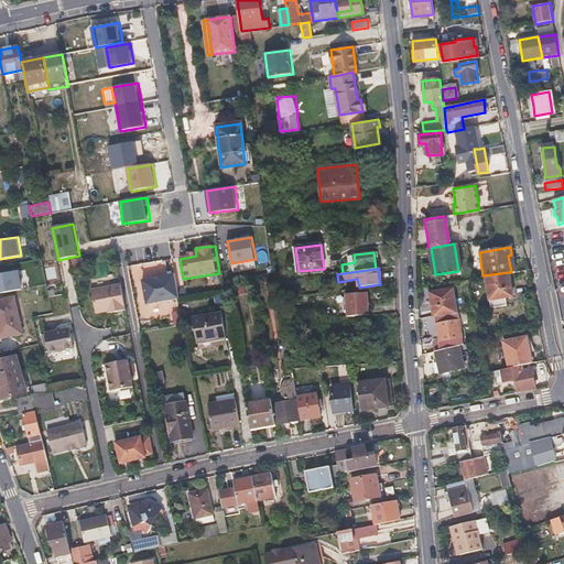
[(20,270),(0,273),(0,293),(23,289),(20,270)]
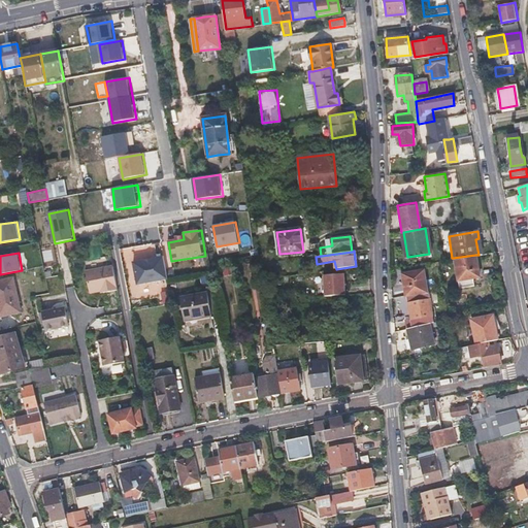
[(479,276),(475,255),(453,258),(457,281),(479,276)]
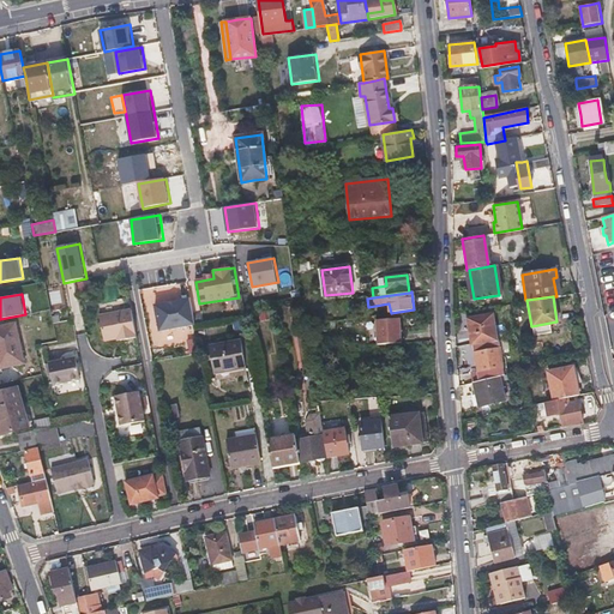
[(192,300),(156,306),(161,331),(197,325),(192,300)]
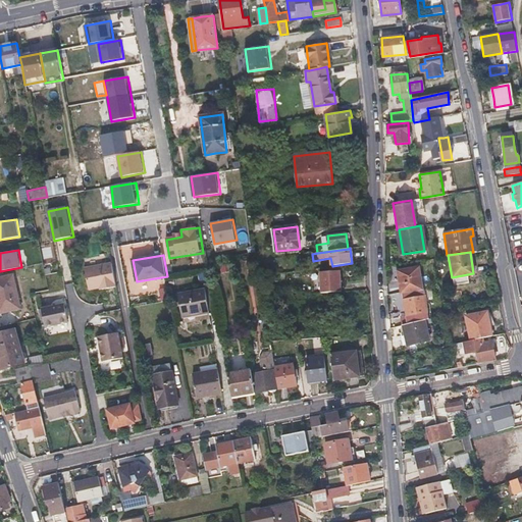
[(103,288),(103,291),(114,289),(109,264),(83,269),(87,291),(97,289),(103,288)]
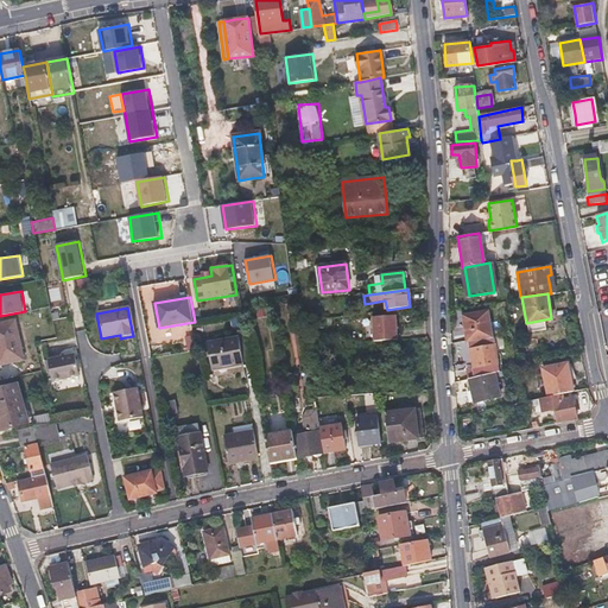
[(461,316),(463,328),(464,340),(489,336),(486,312),(461,316)]
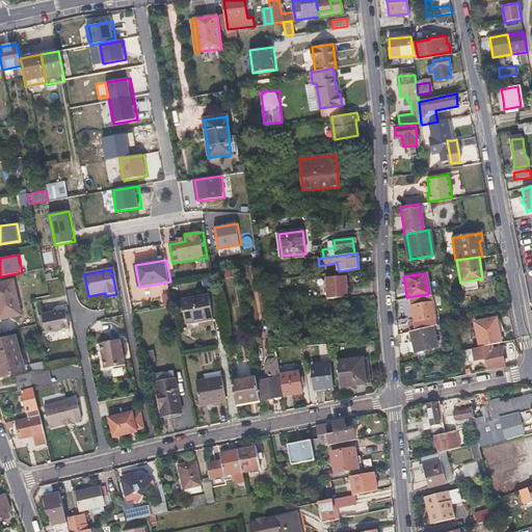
[(348,298),(346,276),(325,278),(327,299),(348,298)]
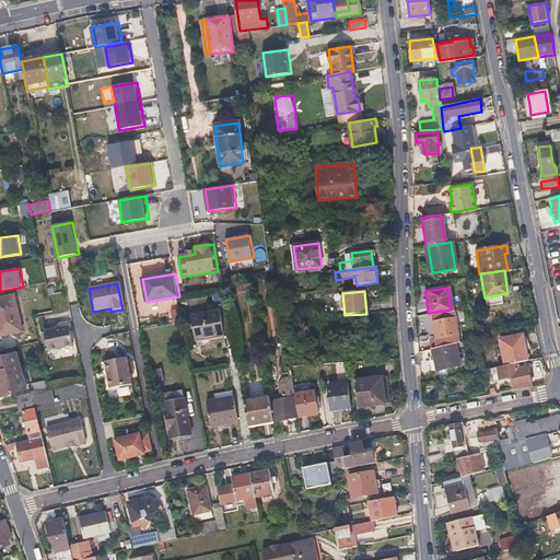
[(0,299),(0,333),(1,337),(22,330),(13,295),(0,299)]
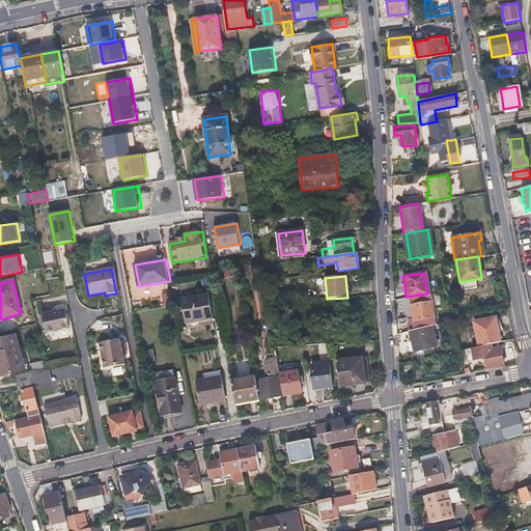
[(408,297),(414,329),(429,325),(435,324),(429,294),(427,294),(408,297)]
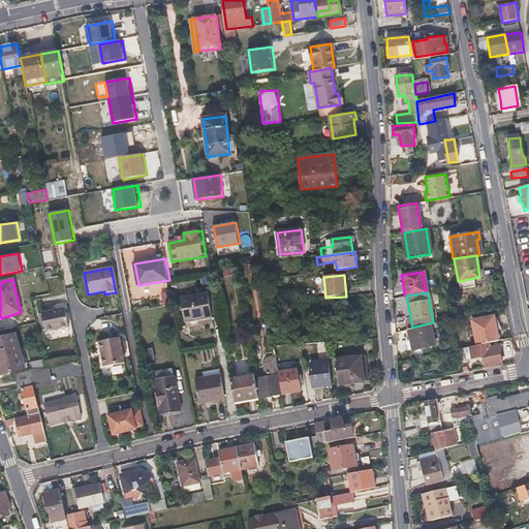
[(181,302),(182,313),(184,324),(212,319),(209,298),(181,302)]
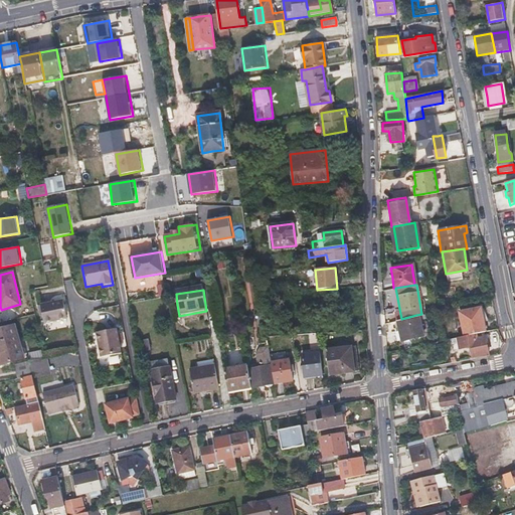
[(61,299),(39,303),(43,322),(64,318),(61,299)]
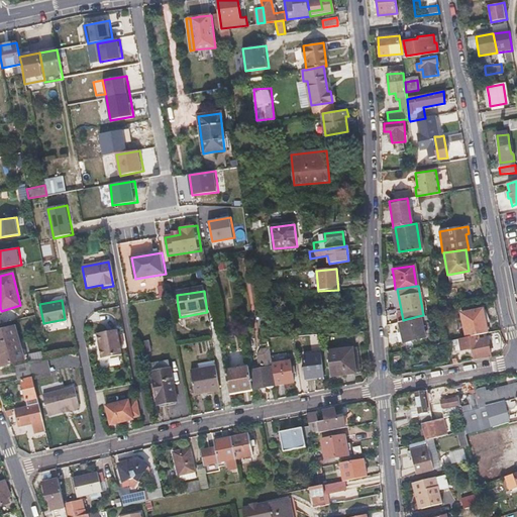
[(487,332),(484,321),(482,309),(460,313),(466,337),(484,333),(487,332)]
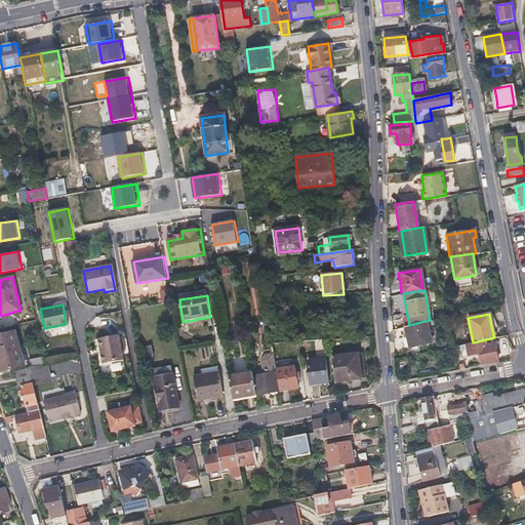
[(403,326),(405,336),(408,347),(429,341),(425,321),(403,326)]
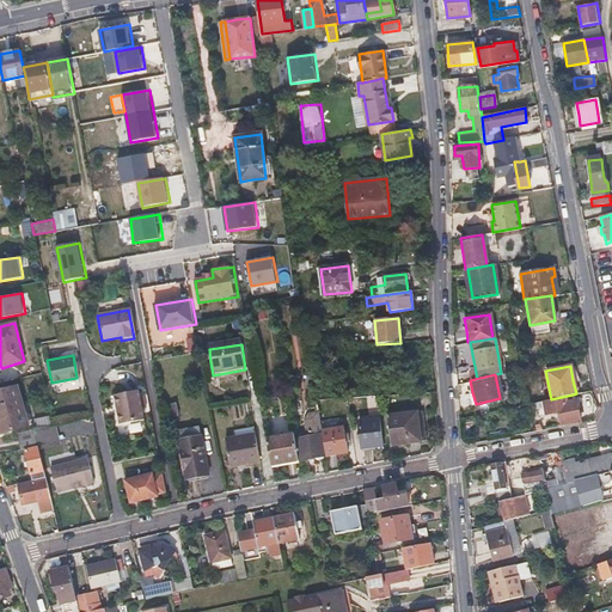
[(0,392),(0,433),(1,435),(29,426),(17,387),(0,392)]
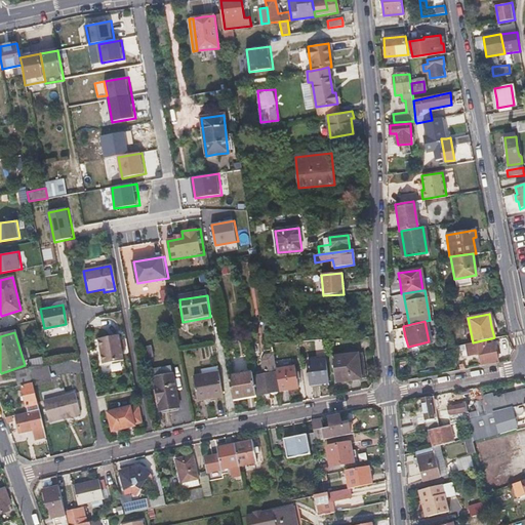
[(117,335),(96,339),(102,364),(122,361),(117,335)]
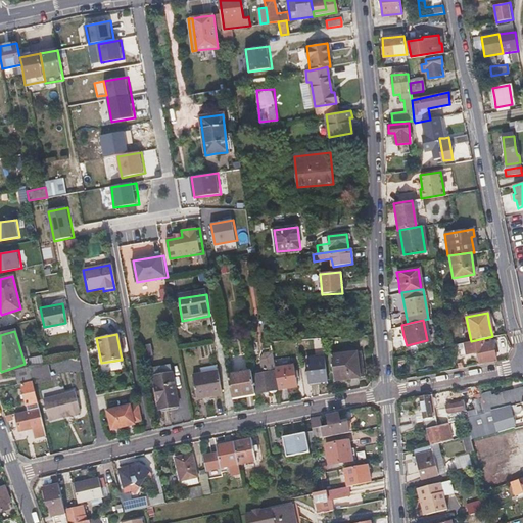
[(494,360),(489,337),(471,341),(457,344),(459,355),(474,352),(476,352),(478,363),(494,360)]
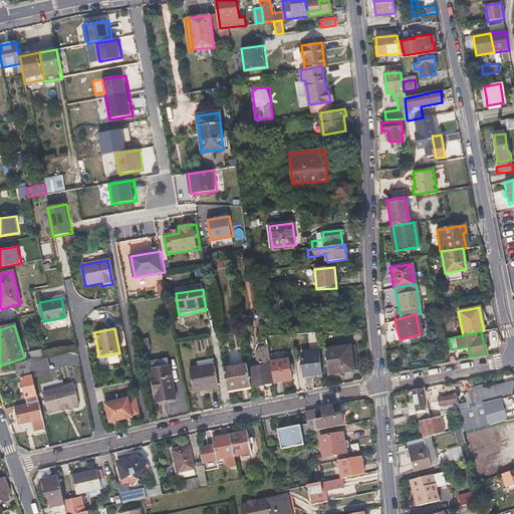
[(148,338),(138,339),(140,350),(150,349),(148,338)]
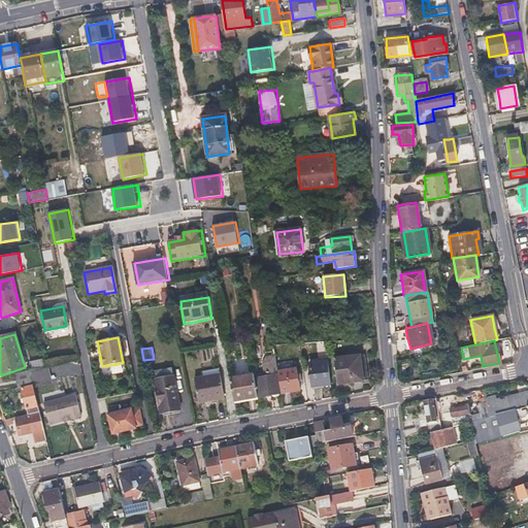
[(334,360),(335,372),(336,385),(367,381),(364,357),(334,360)]
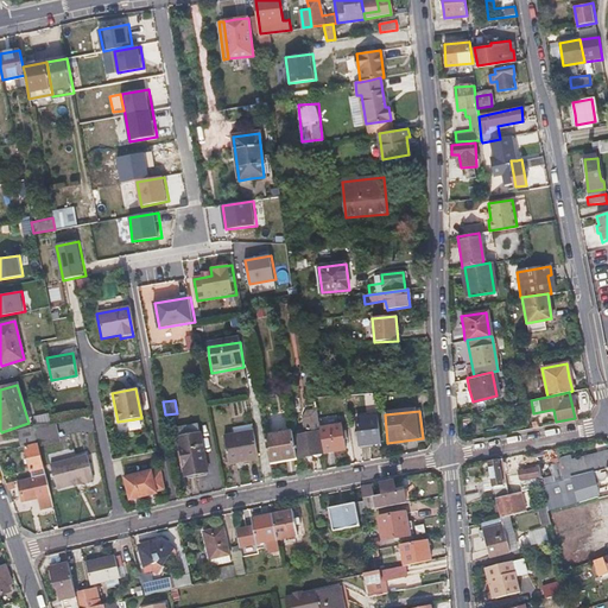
[(356,419),(358,432),(360,445),(375,443),(373,417),(356,419)]
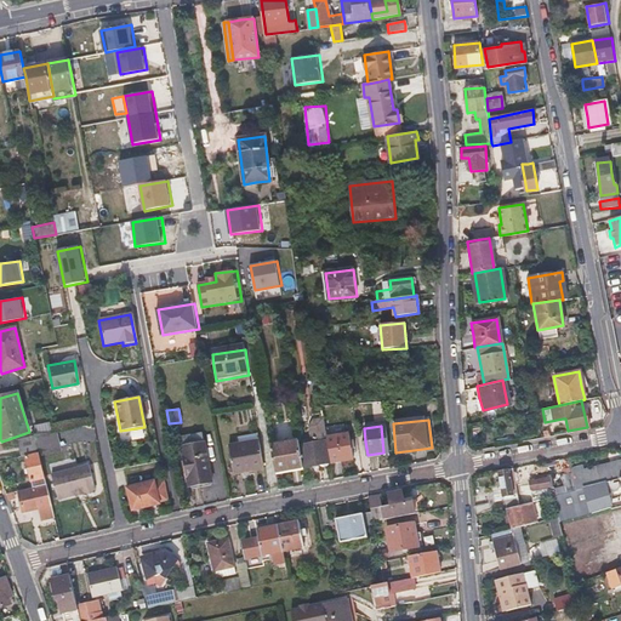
[(326,440),(330,463),(352,459),(347,433),(326,437),(326,440)]
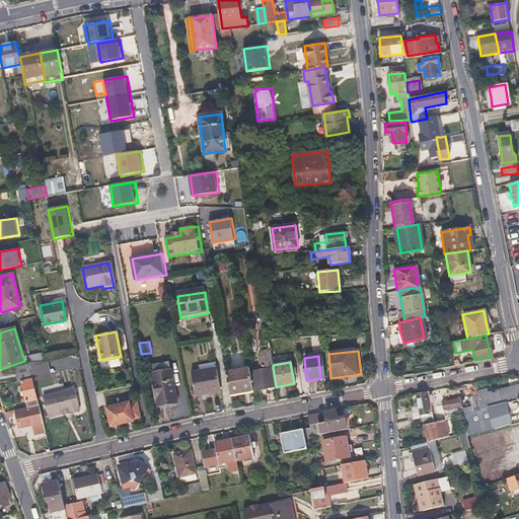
[(49,376),(48,363),(30,363),(31,377),(49,376)]
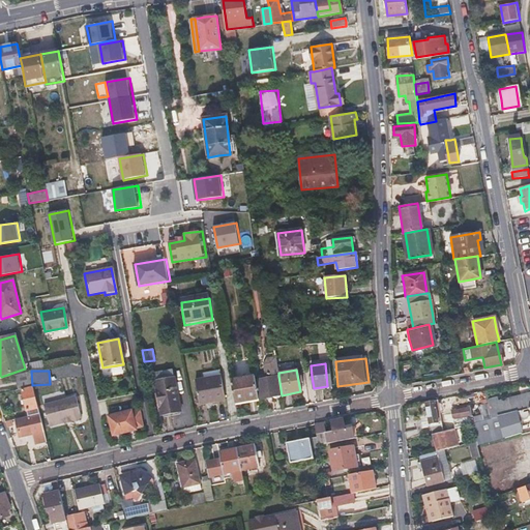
[(18,387),(32,383),(29,372),(15,376),(18,387)]
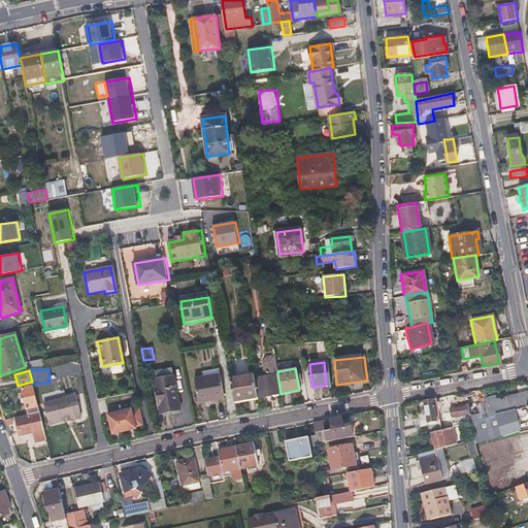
[(178,409),(175,391),(171,371),(162,372),(163,378),(154,381),(160,414),(178,409)]
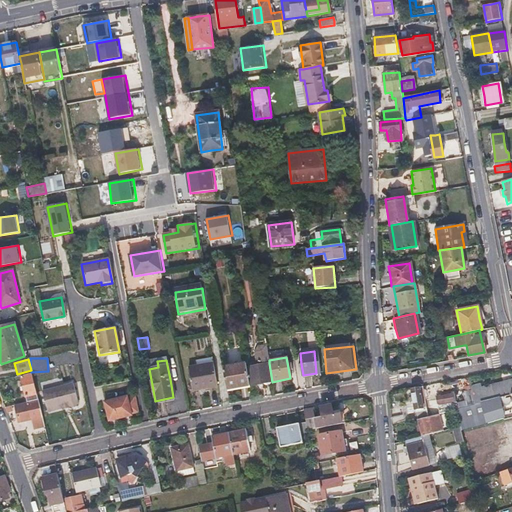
[(249,386),(272,382),(269,363),(264,364),(259,365),(258,364),(251,365),(252,366),(246,367),(249,386)]
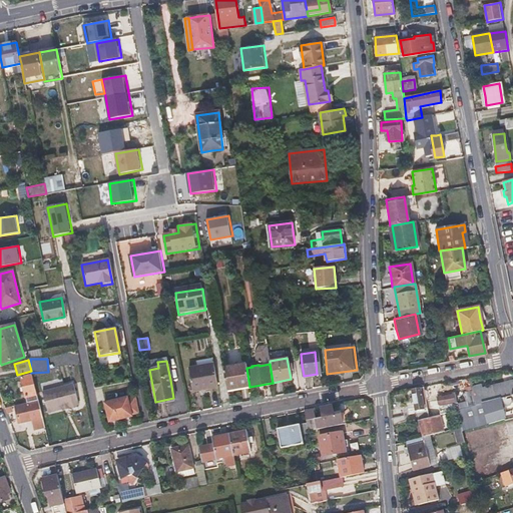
[(226,392),(249,387),(246,368),(245,365),(222,368),(226,392)]
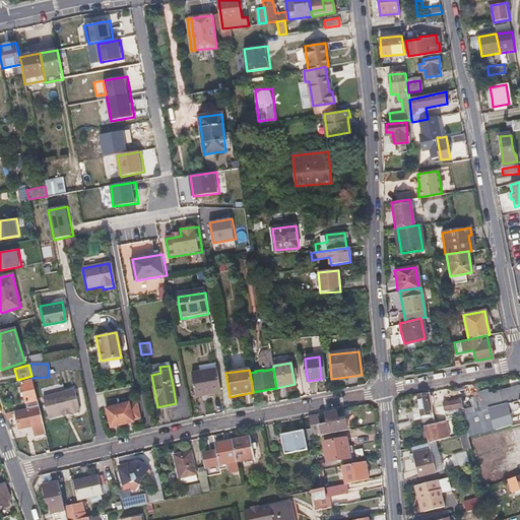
[(190,377),(192,389),(194,400),(207,398),(206,395),(220,393),(216,372),(190,377)]
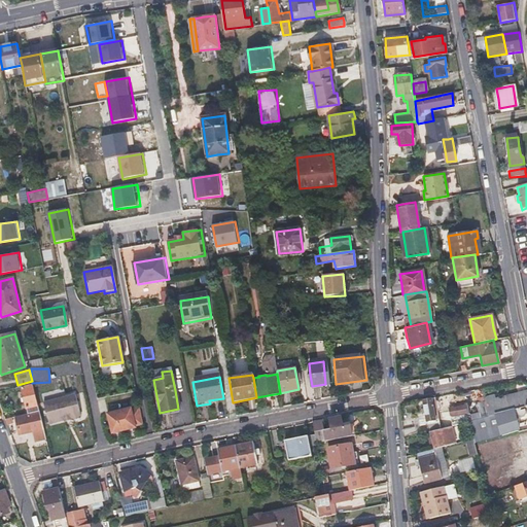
[(21,389),(27,414),(38,411),(32,386),(21,389)]
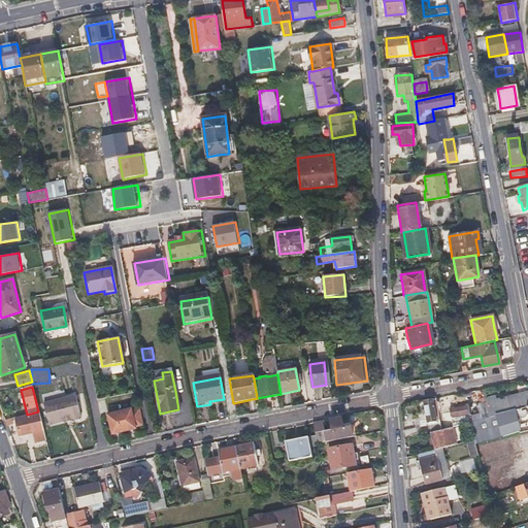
[(485,398),(486,402),(489,420),(469,424),(474,441),(492,437),(491,435),(518,429),(519,431),(527,428),(527,391),(526,392),(496,399),(495,395),(485,398)]
